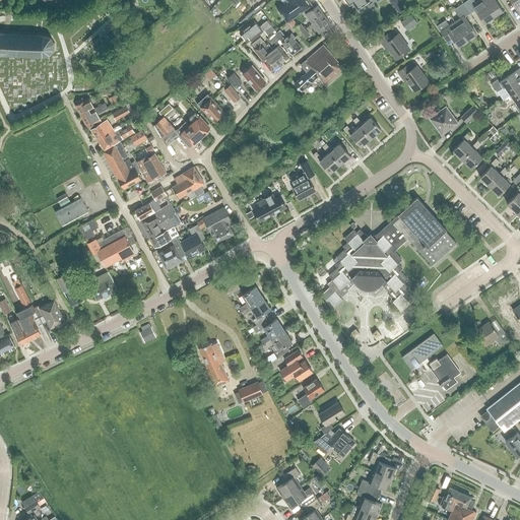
[(46,0),(62,11),(67,4),(62,0),(46,0)]
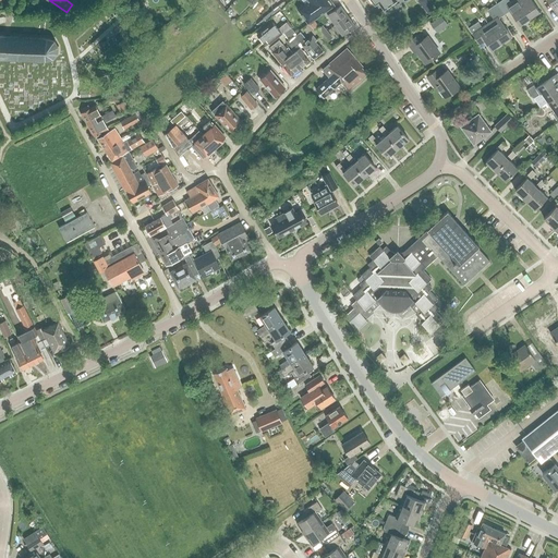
[(308,24),(335,5),(329,0),(306,0),(307,2),(298,10),(308,24)]
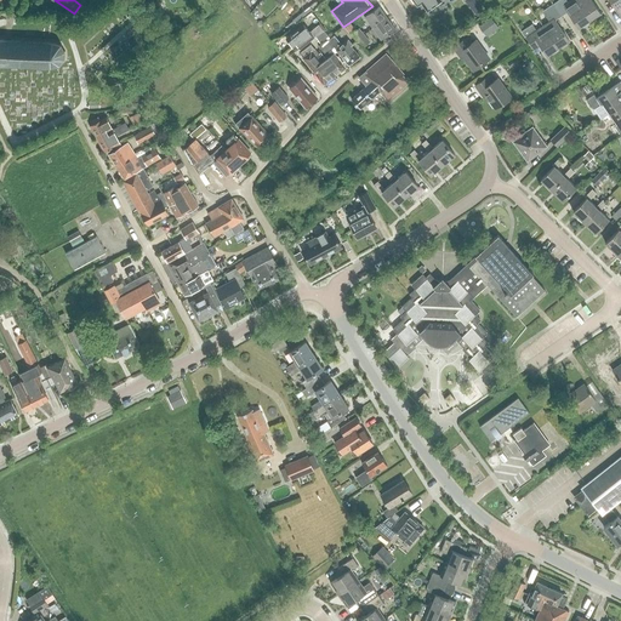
[(412,0),(417,6),(422,3),(428,11),(443,0),(449,0),(450,0),(412,0)]
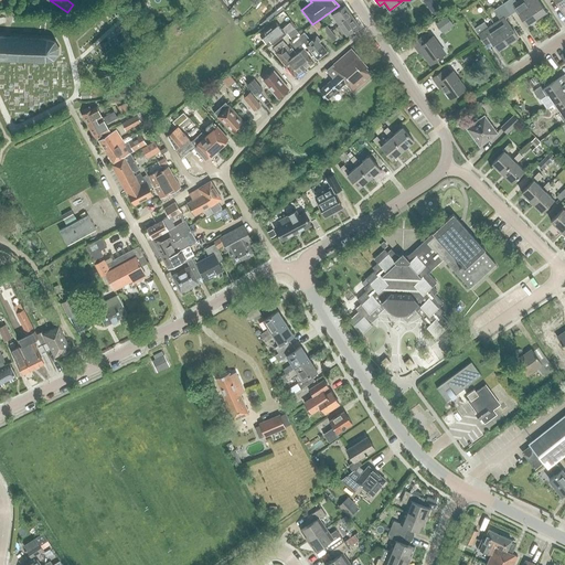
[(536,19),(523,0),(520,0),(516,2),(514,0),(508,0),(503,3),(510,16),(515,11),(525,25),(536,19)]
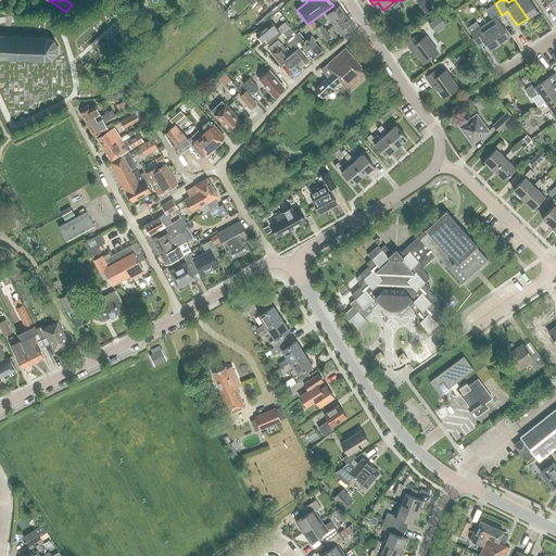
[(515,0),(528,19),(538,12),(529,0),(515,0)]
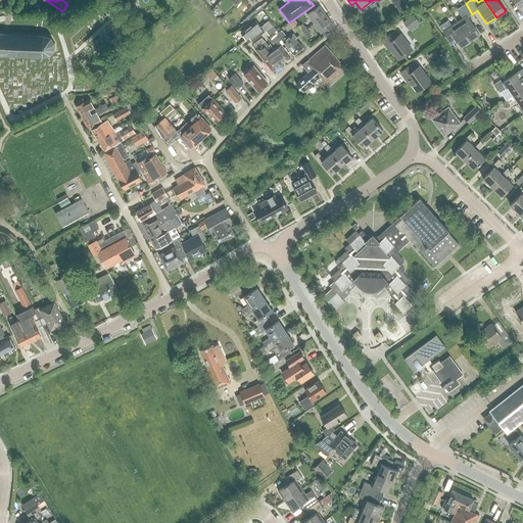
[(407,10),(402,3),(396,7),(401,14),(407,10)]
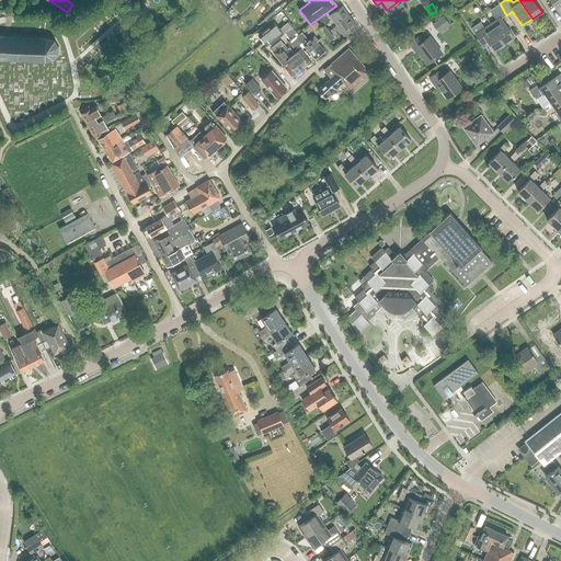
[(501,19),(506,15),(500,3),(490,10),(495,20),(490,23),(503,43),(514,36),(501,19)]
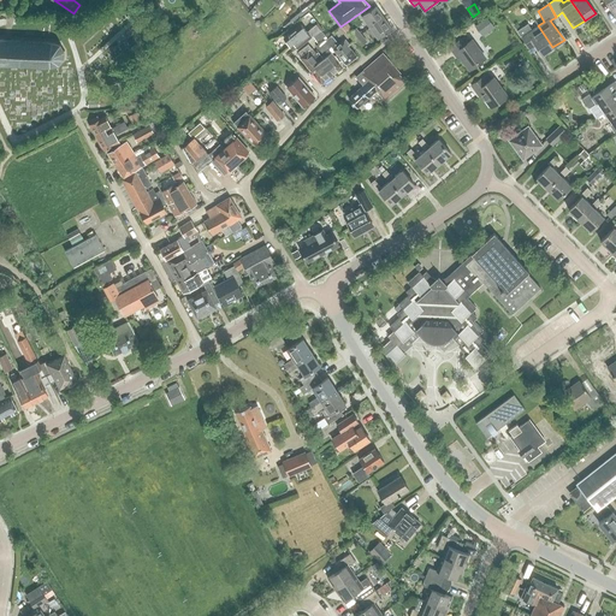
[(369,29),(384,18),(375,6),(361,17),(369,29)]
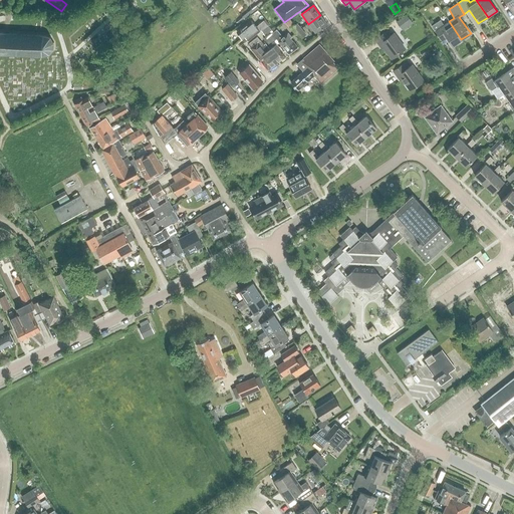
[(242,17),(245,20),(254,13),(251,9),(242,17)]
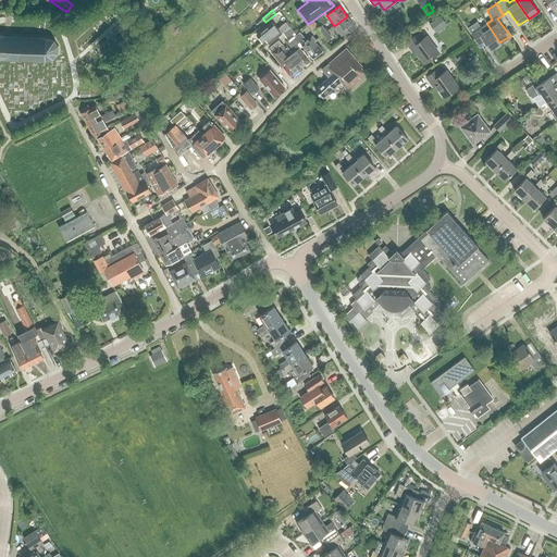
[(446,24),(440,15),(429,23),(435,33),(446,24)]
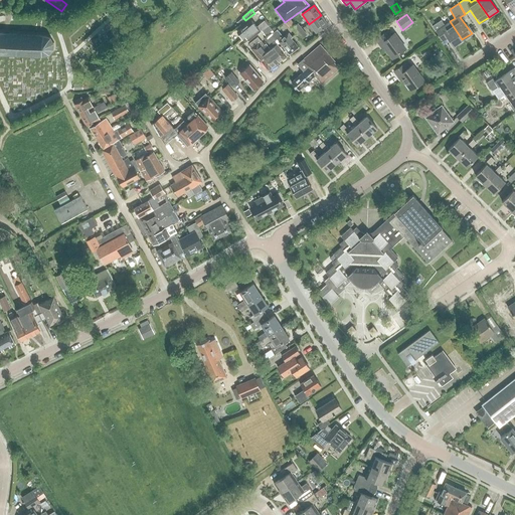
[(316,34),(328,25),(321,15),(309,24),(316,34)]
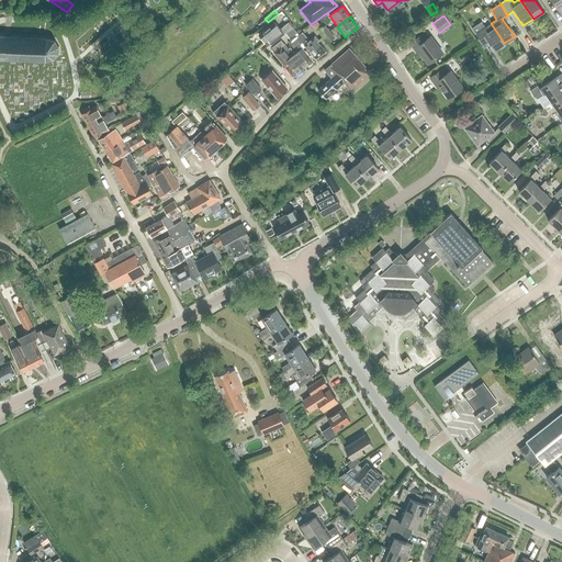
[(494,51),(504,43),(491,23),(485,27),(481,22),(471,29),(483,46),(489,42),(494,51)]
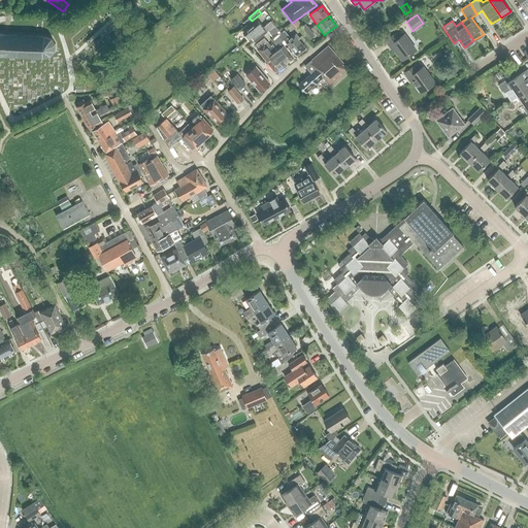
[(255,41),(266,32),(258,22),(253,25),(243,33),(251,41),(254,39),(255,41)]
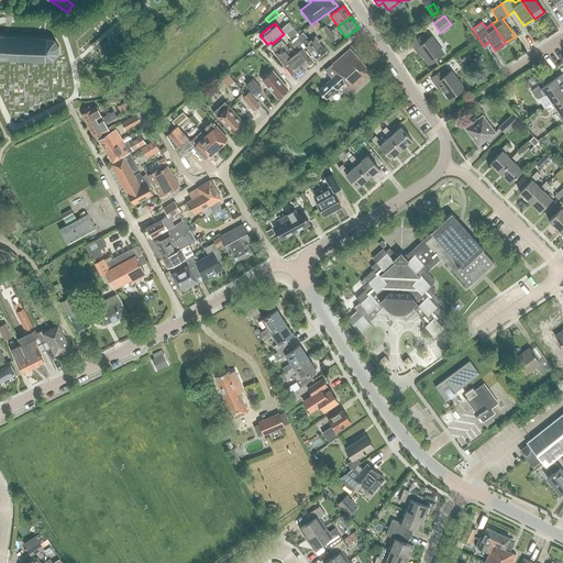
[(327,30),(328,30),(324,25),(318,31),(321,35),(327,30)]
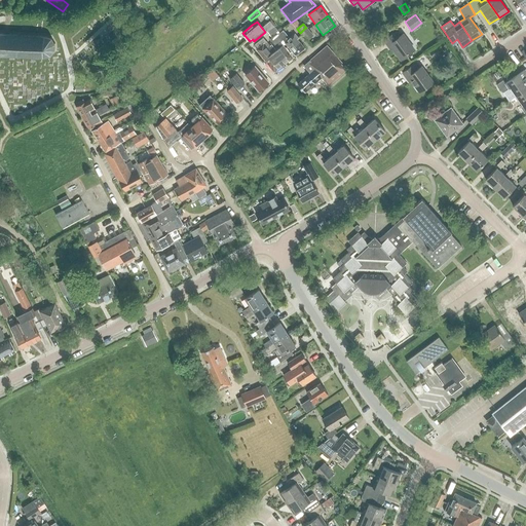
[(277,31),(273,26),(266,31),(270,36),(277,31)]
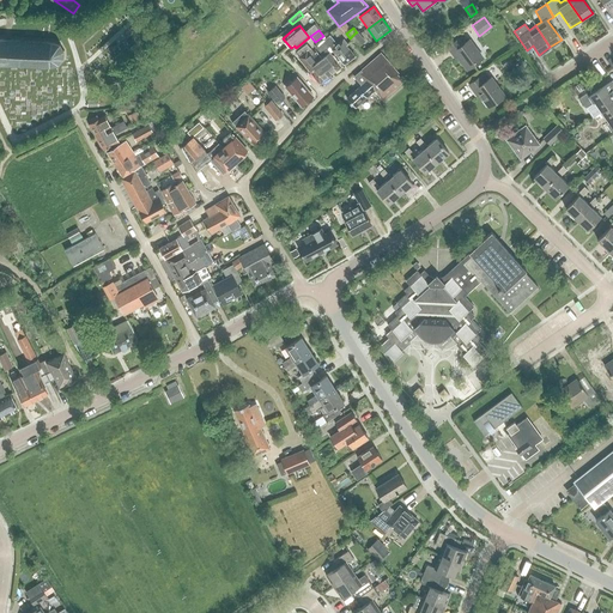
[(356,32),(350,38),(357,47),(364,41),(357,32),(356,32)]
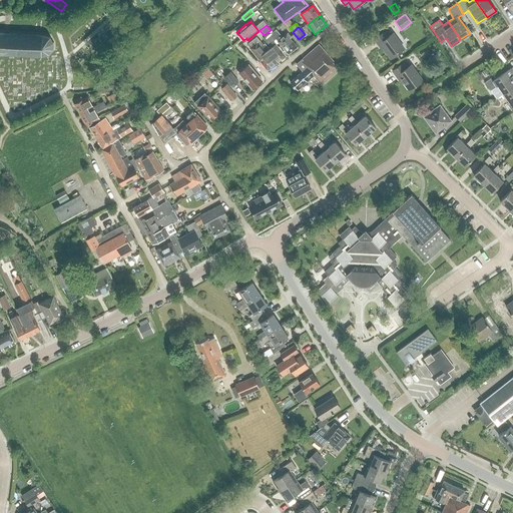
[(0,31),(0,53),(41,55),(41,56),(42,56),(42,55),(48,54),(48,55),(49,54),(49,53),(52,49),(53,50),(53,49),(52,48),(52,43),(54,43),(53,42),(52,42),(50,38),(50,37),(50,36),(49,37),(43,35),(43,34),(42,34),(42,35),(5,32),(0,31)]
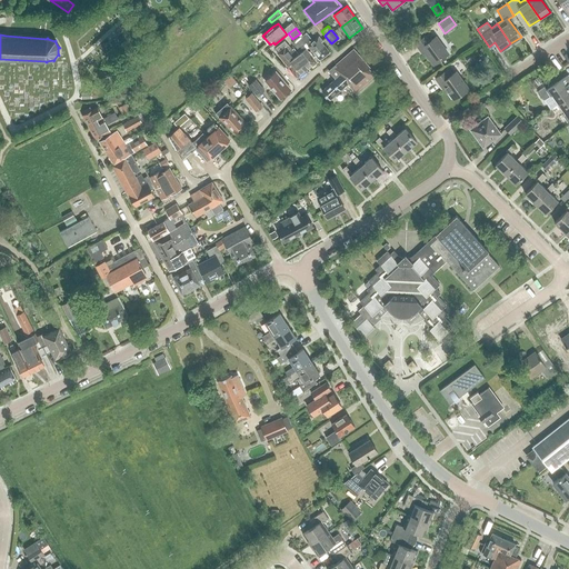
[(320,60),(330,52),(321,42),(322,41),(319,37),(312,42),(305,35),(301,38),(306,43),(316,55),(320,60)]
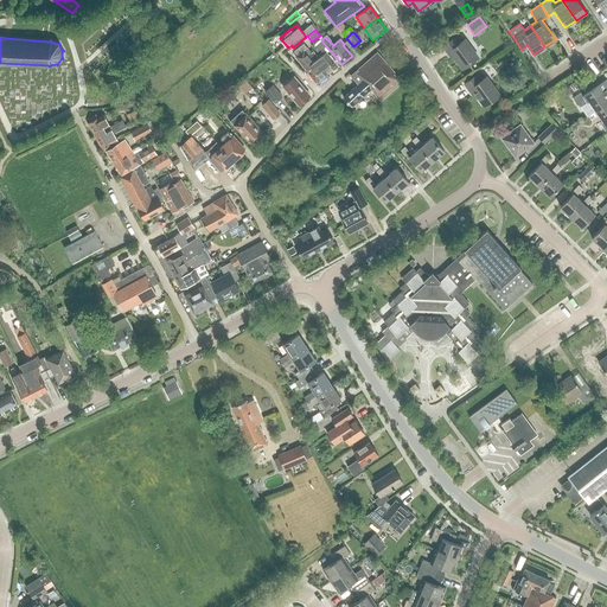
[(462,69),(465,66),(478,58),(465,39),(461,42),(457,37),(443,46),(449,55),(452,53),(462,69)]
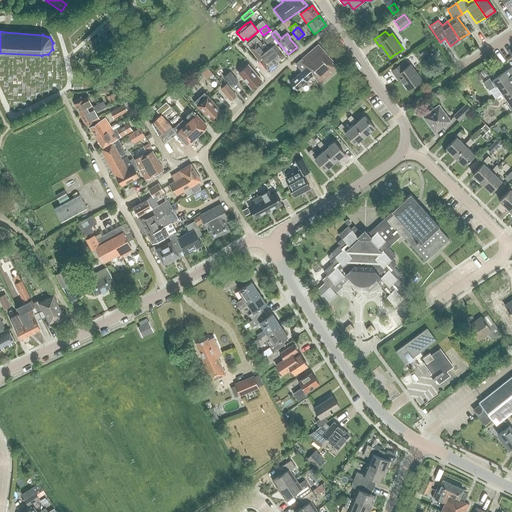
[(275,39),(271,34),(269,32),(262,38),(270,48),(269,49),(264,43),(262,44),(262,45),(260,47),(264,53),(257,58),(267,69),(285,56),(281,52),(284,49),(275,39)]
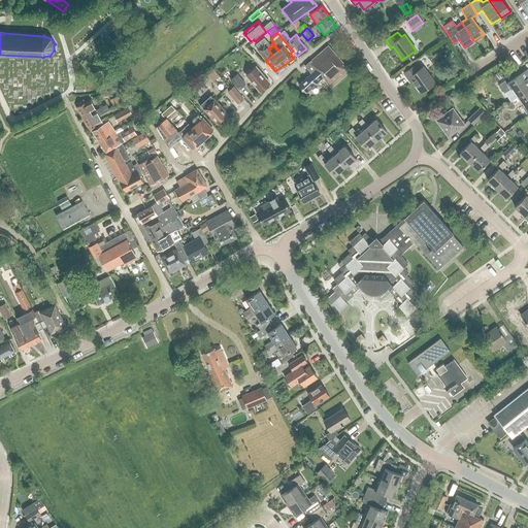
[(270,46),(270,45),(264,37),(256,44),(258,47),(257,50),(265,60),(272,55),(268,48),(270,46)]
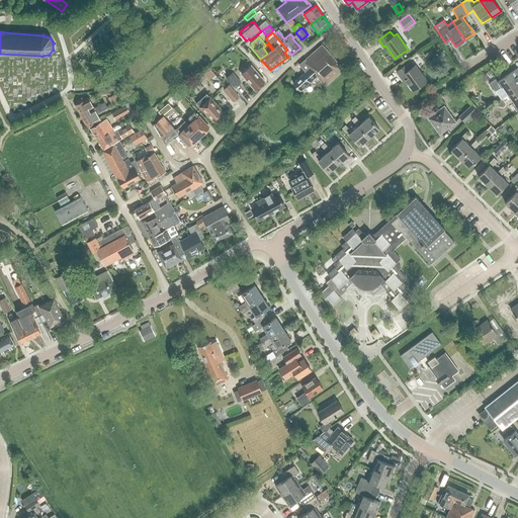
[(337,63),(332,57),(322,46),(299,65),(306,72),(292,83),(300,91),(317,76),(324,84),(341,69),(336,63),(337,63)]
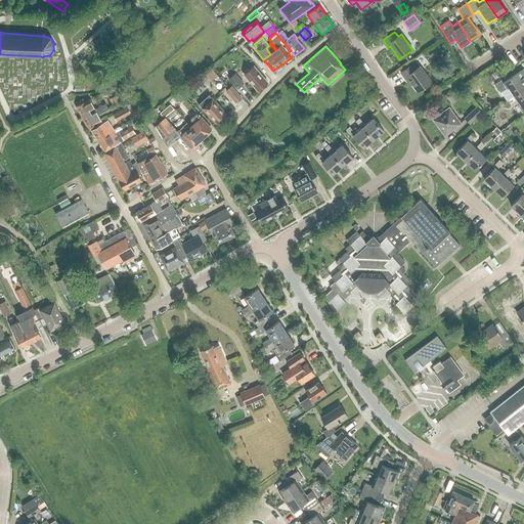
[(418,92),(431,82),(420,67),(417,69),(412,63),(401,73),(406,80),(408,79),(418,92)]
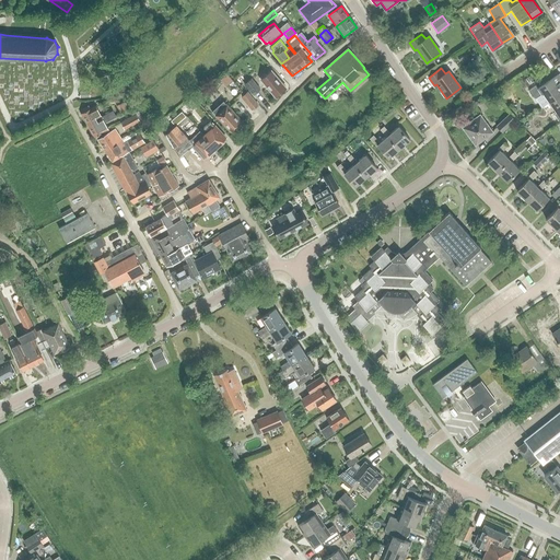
[(229,82),(234,77),(228,70),(222,76),(229,82)]
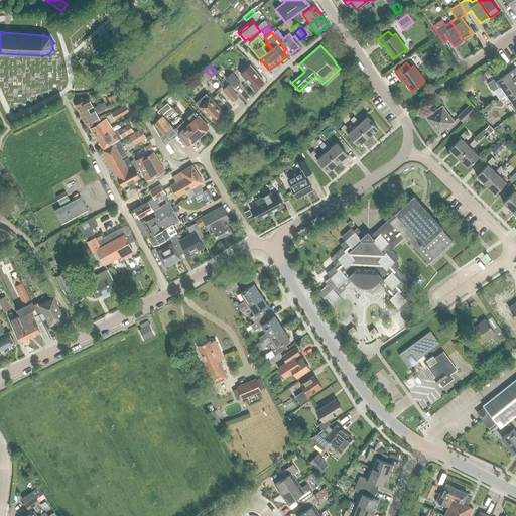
[(254,89),(263,81),(250,66),(240,74),(254,89)]
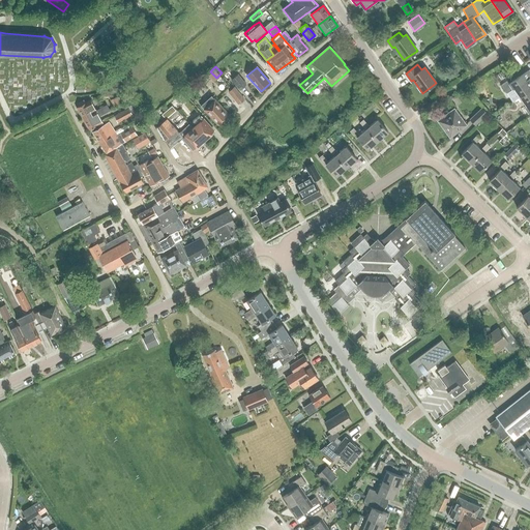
[(246,84),(237,74),(230,80),(239,90),(246,84)]
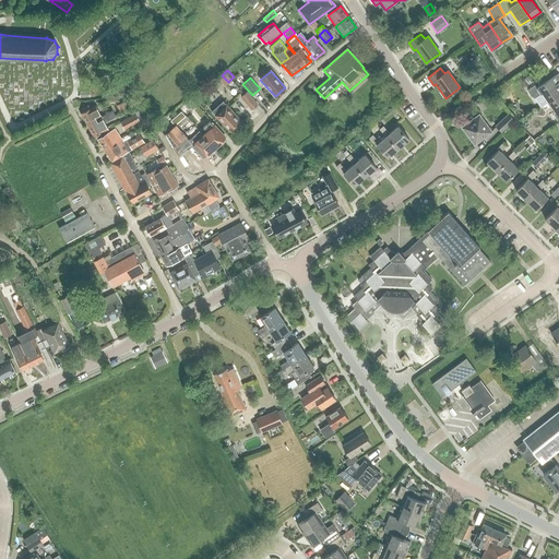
[(558,80),(551,86),(547,81),(537,87),(535,85),(528,90),(534,98),(543,93),(549,103),(558,95),(558,80)]
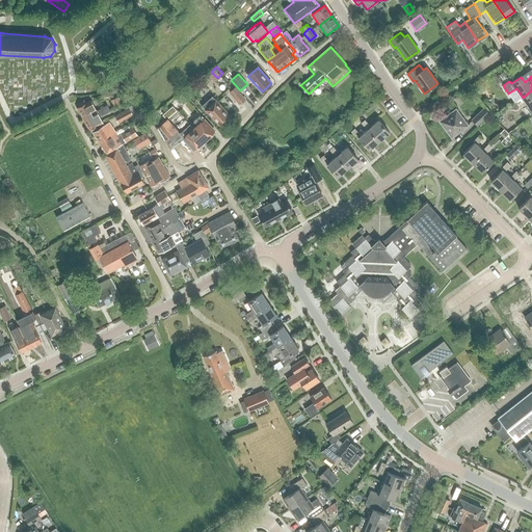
[(245,99),(235,86),(229,91),(238,104),(245,99)]
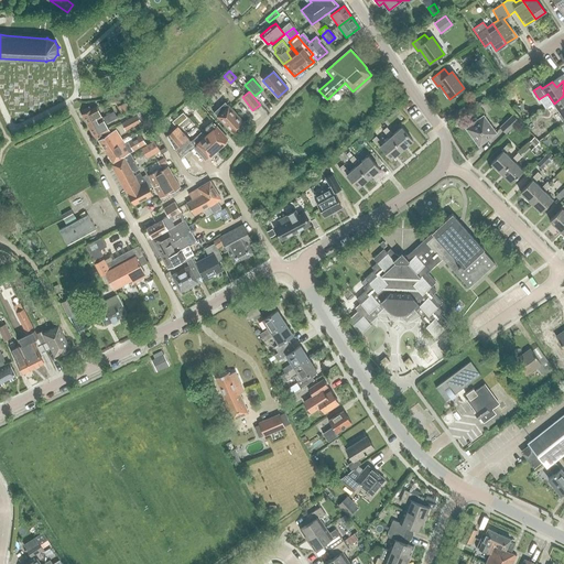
[(563,120),(563,119),(563,96),(554,104),(561,114),(559,115),(563,120)]
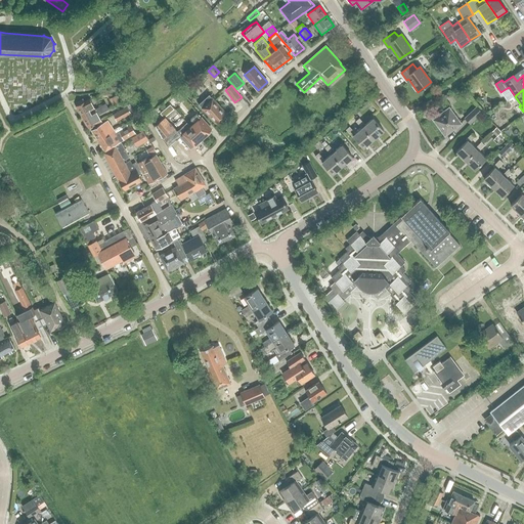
[(119,101),(115,95),(107,99),(112,105),(119,101)]
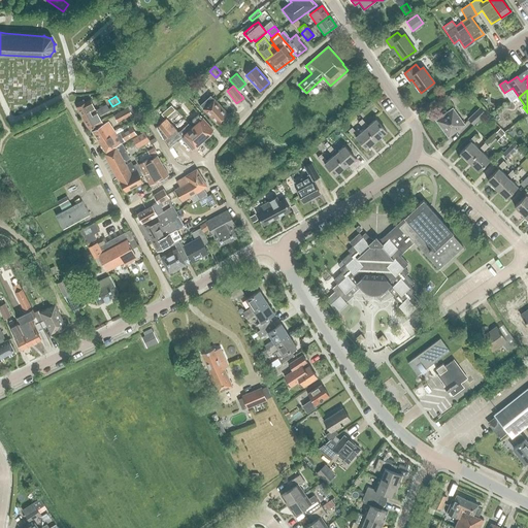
[(230,117),(219,105),(220,105),(213,99),(203,108),(208,114),(209,114),(219,126),(224,121),(225,121),(230,117)]
